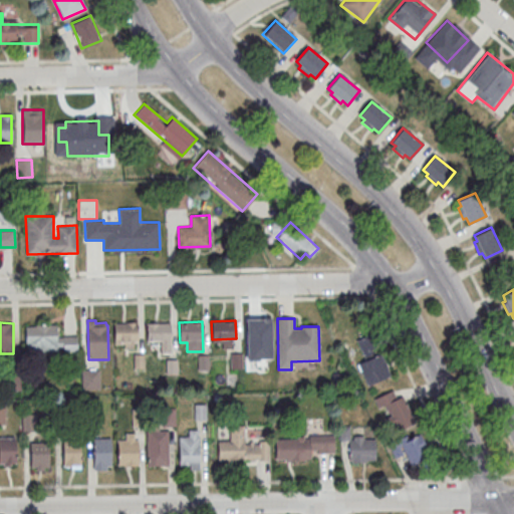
[(114,323),(138,322),(139,341),(134,341),(134,348),(124,348),(124,343),(114,343),(114,323)]
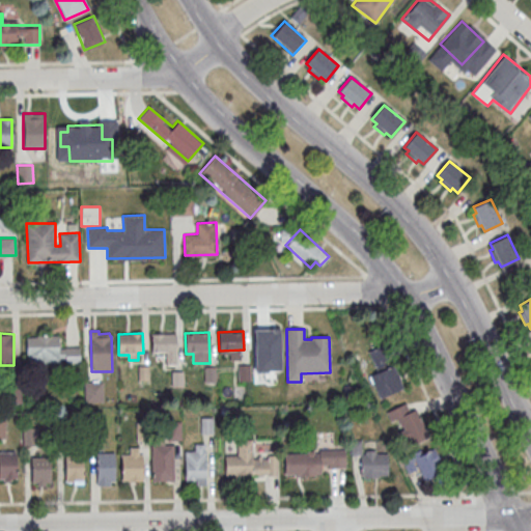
[(151,334),(176,333),(177,365),(166,365),(166,352),(152,352),(151,334)]
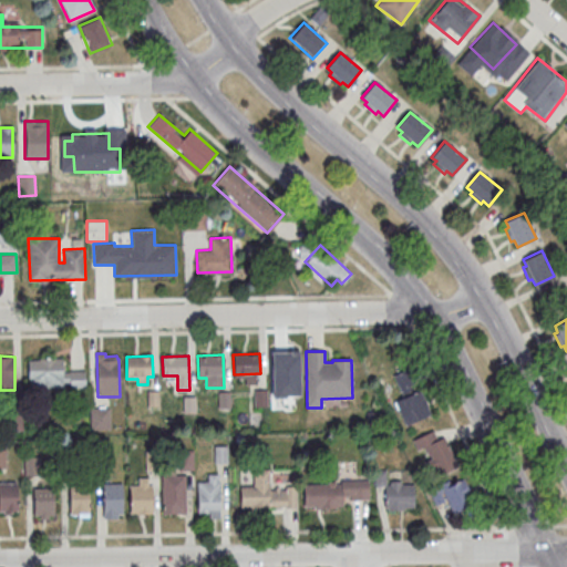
[(28,359),(28,388),(84,388),(84,370),(64,370),(64,359),(28,359)]
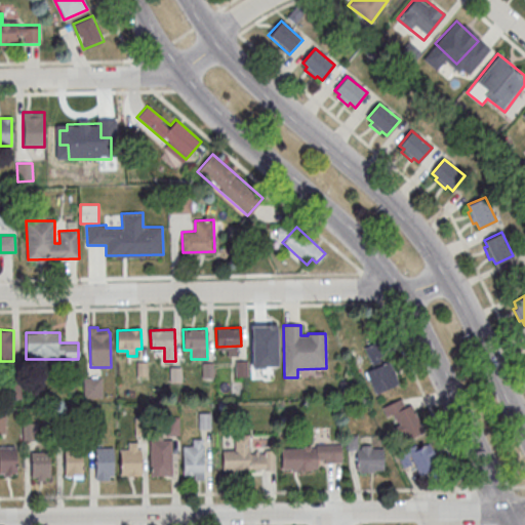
[(364,348),(372,368),(365,370),(374,393),(398,384),(380,341),(364,348)]
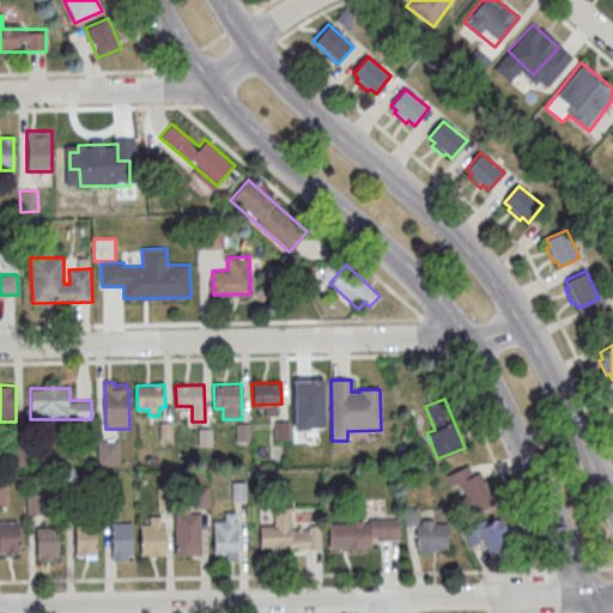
[(119,465),(119,441),(98,441),(98,465),(119,465)]
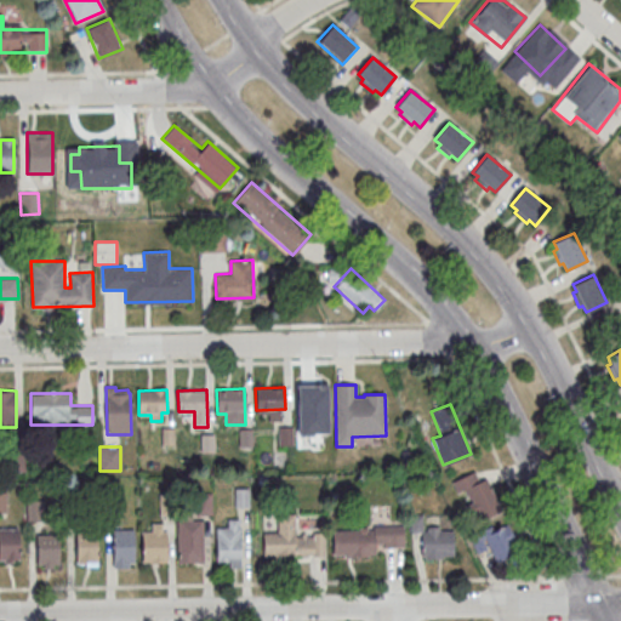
[(453,482),(472,523),(497,511),(477,469),(453,482)]
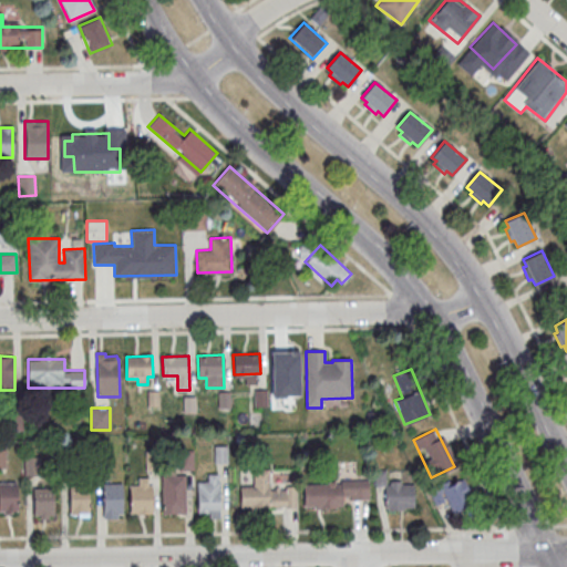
[(296,507),(296,485),(270,485),(270,470),(253,470),(253,484),(240,484),(240,507),(296,507)]
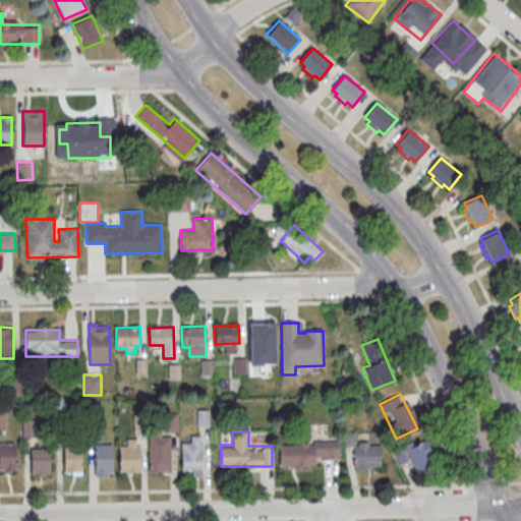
[(380,468),(380,442),(354,442),(354,433),(345,433),(345,448),(353,448),(353,468),(380,468)]
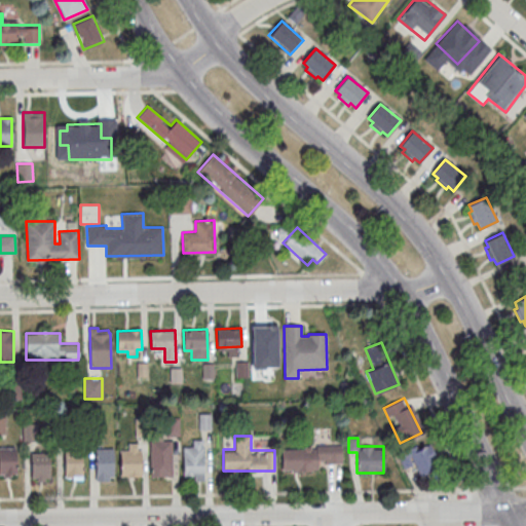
[(414,465),(417,475),(443,466),(434,440),(397,451),(403,470),(414,465)]
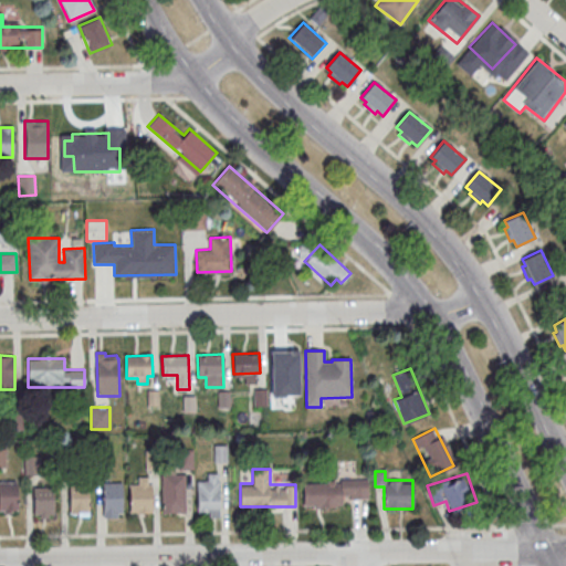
[(163,474),(186,474),(186,513),(163,513),(163,474)]
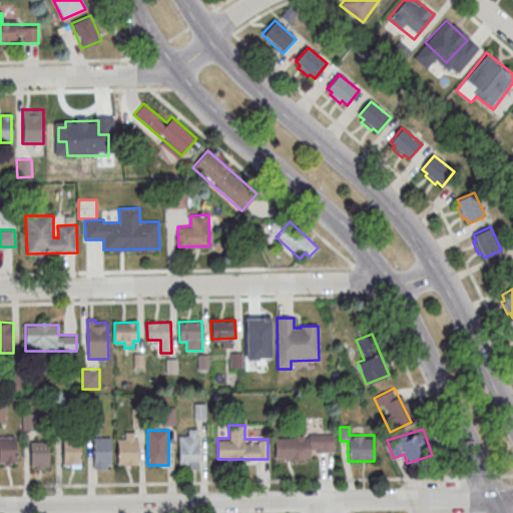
[(274,460),(311,460),(311,451),(333,451),(333,434),(274,434),(274,460)]
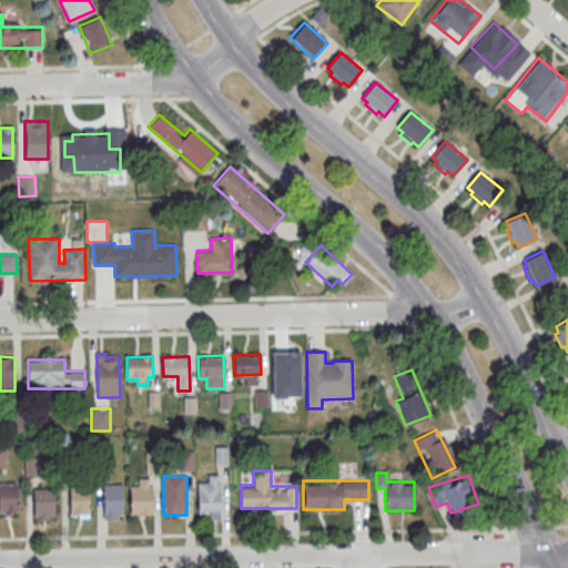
[(0,483),(18,483),(18,511),(0,511),(0,483)]
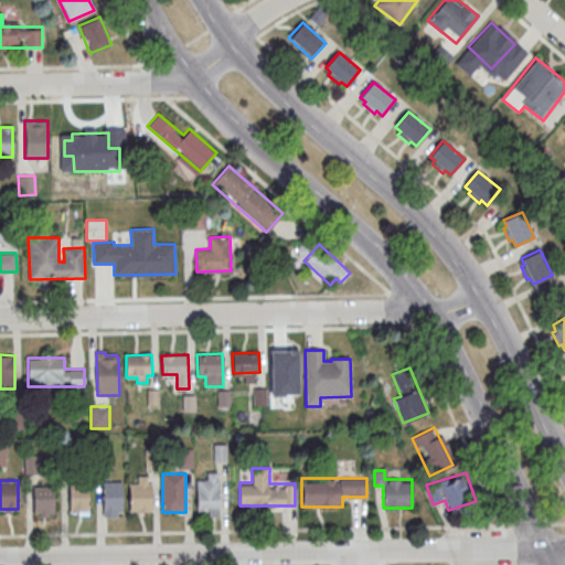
[(196,480),(219,480),(220,510),(198,511),(196,480)]
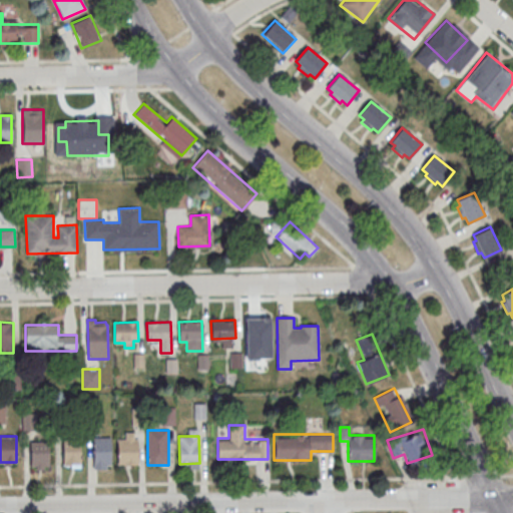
[(93,438),(111,437),(111,465),(94,465),(93,438)]
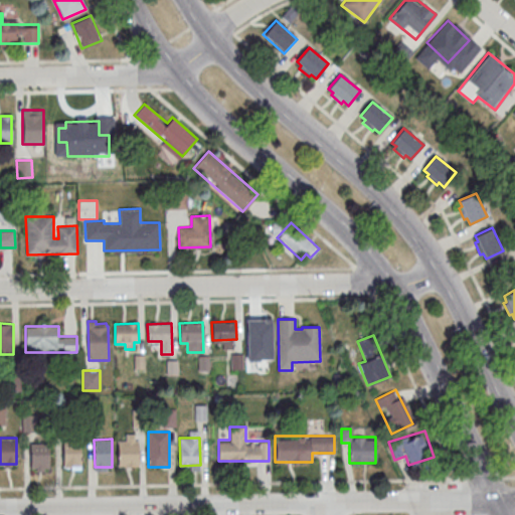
[(63,441),(80,441),(81,469),(64,469),(63,441)]
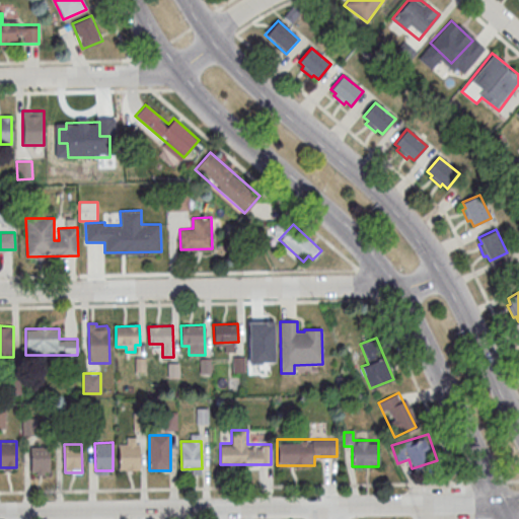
[(119,444),(139,444),(140,469),(120,470),(119,444)]
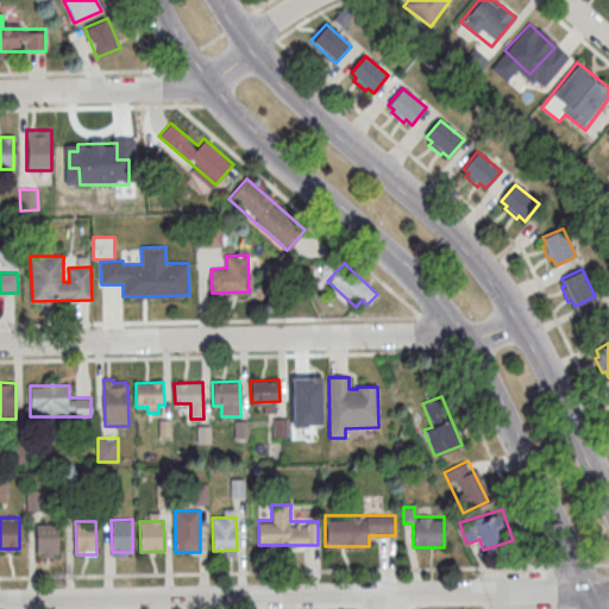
[(36,525),(57,523),(57,557),(37,557),(36,525)]
